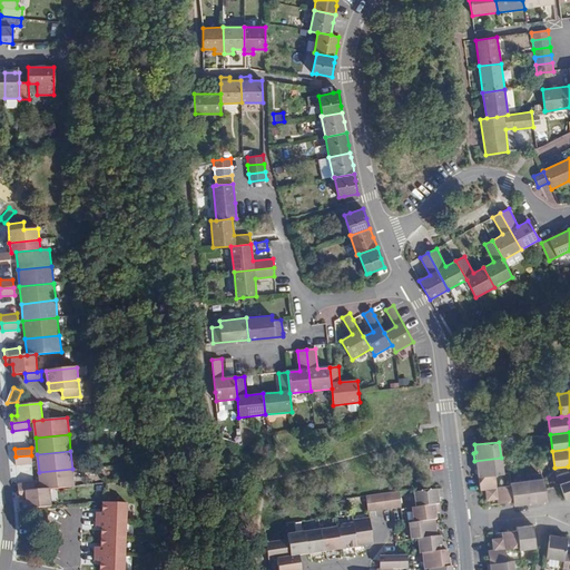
[(31,455),(16,457),(17,464),(32,463),(31,455)]
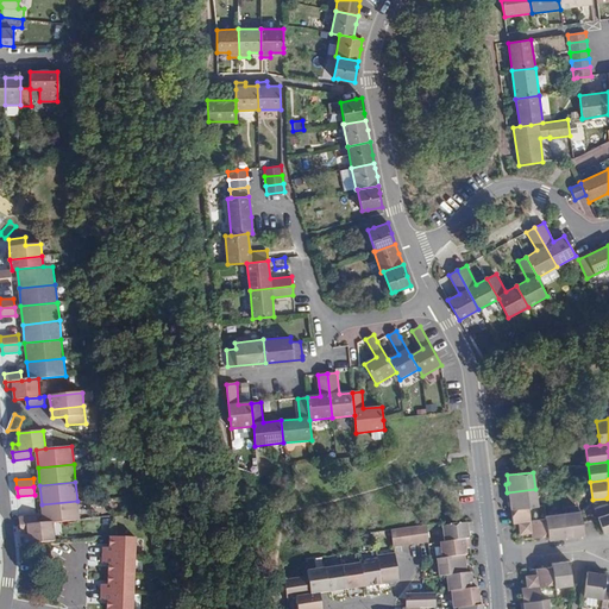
[(512,510),(538,507),(535,489),(507,493),(508,502),(510,502),(512,510)]
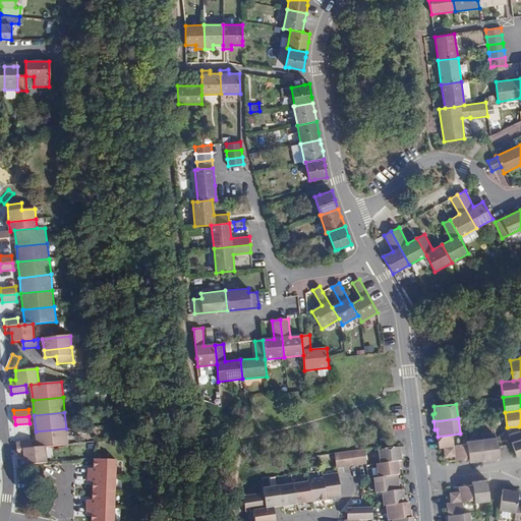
[(66,428),(36,431),(38,448),(45,447),(67,445),(66,428)]
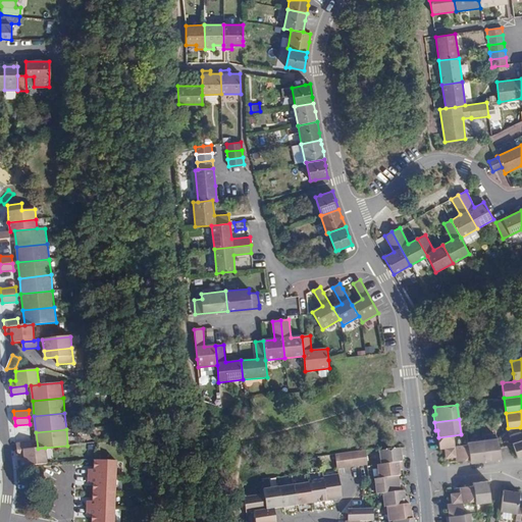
[(470,460),(468,442),(467,433),(461,434),(438,437),(439,450),(445,449),(446,458),(456,457),(457,462),(470,460)]
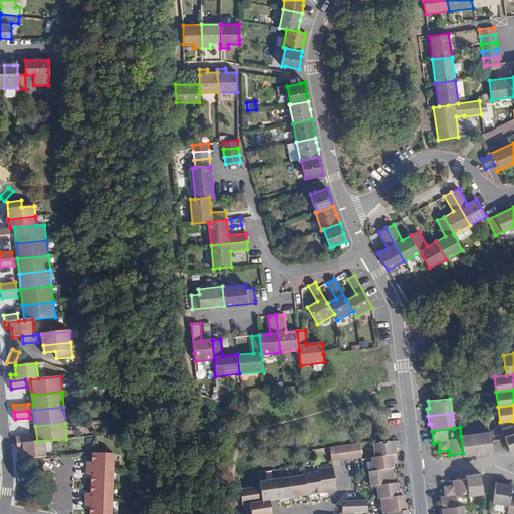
[(490,432),(476,434),(478,454),(493,453),(492,442),(490,432)]
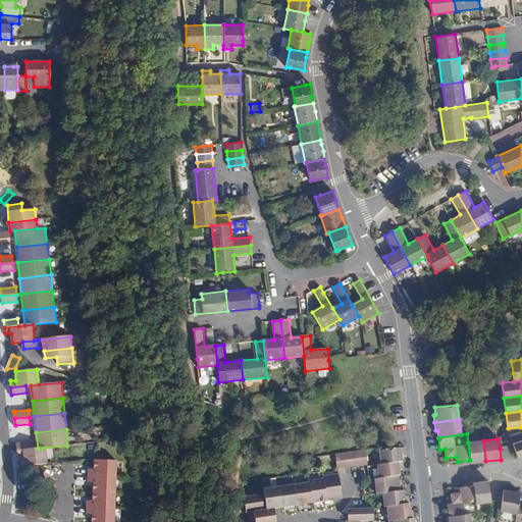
[(485,461),(483,440),(468,442),(470,460),(470,463),(485,461)]
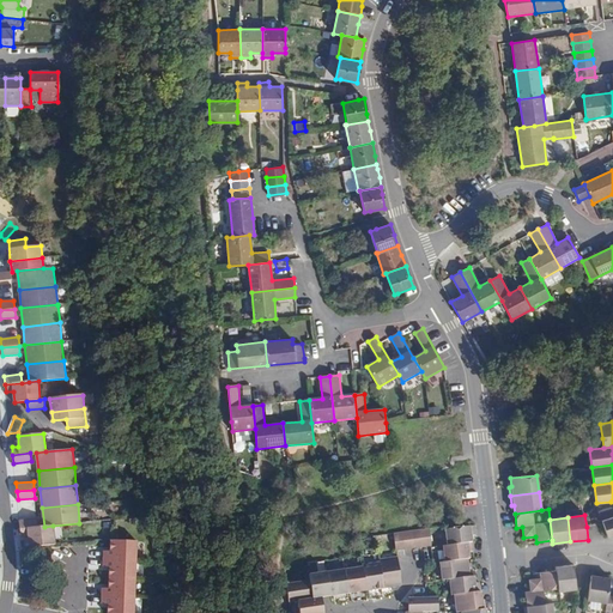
[(612,517),(602,521),(604,523),(607,538),(612,535),(612,517)]
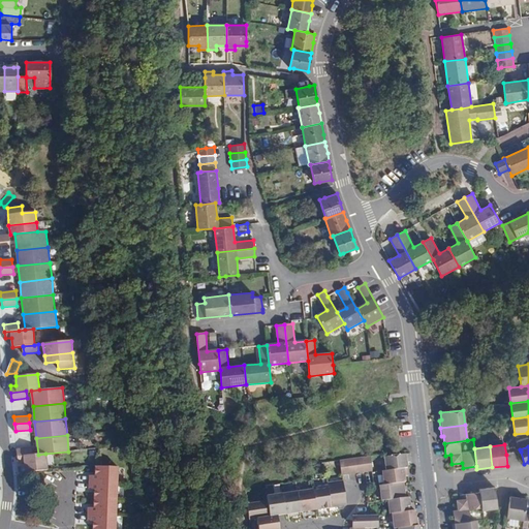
[(18,456),(33,455),(32,447),(17,449),(18,456)]
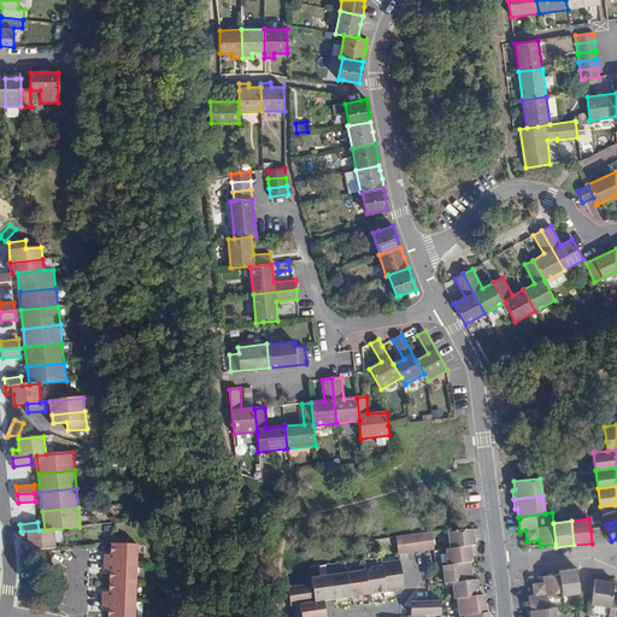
[(53,529),(45,530),(39,530),(21,532),(21,539),(29,539),(29,550),(56,547),(53,529)]
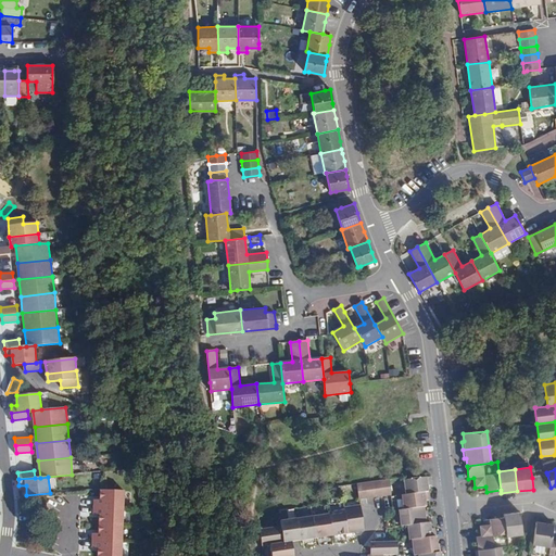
[(406,494),(429,491),(428,485),(432,485),(431,478),(404,480),(406,494)]
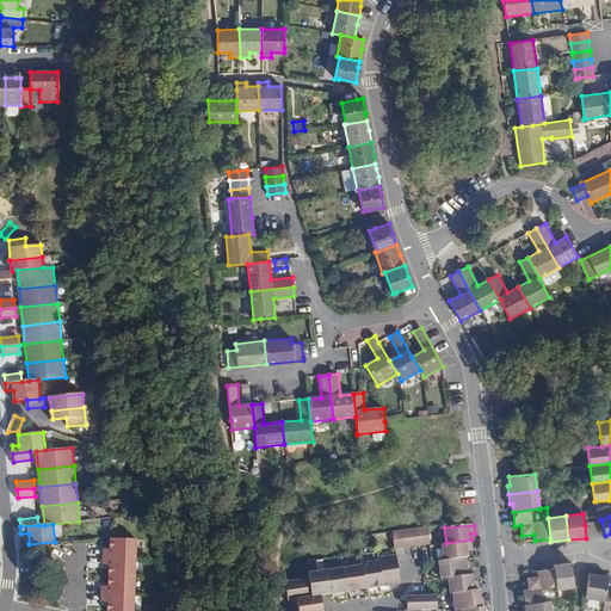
[(429,528),(427,528),(411,530),(413,545),(431,543),(429,528)]
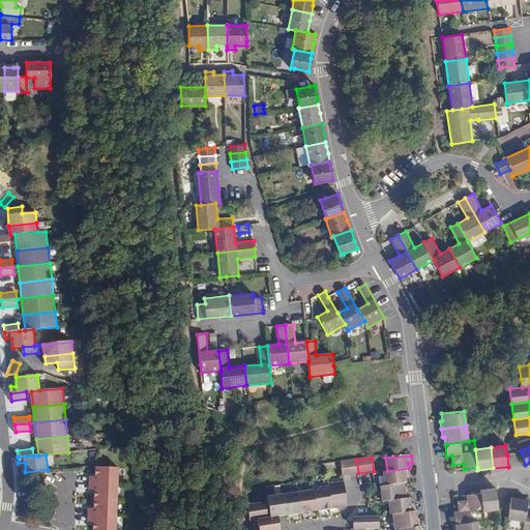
[(343,475),(358,473),(356,460),(341,462),(343,475)]
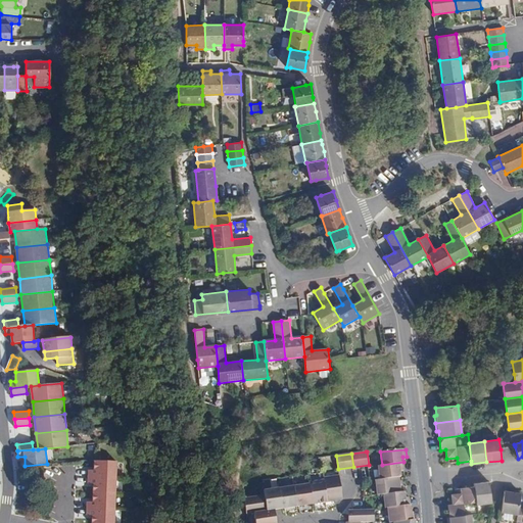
[(86,477),(114,478),(114,462),(92,462),(92,470),(86,471),(86,477)]
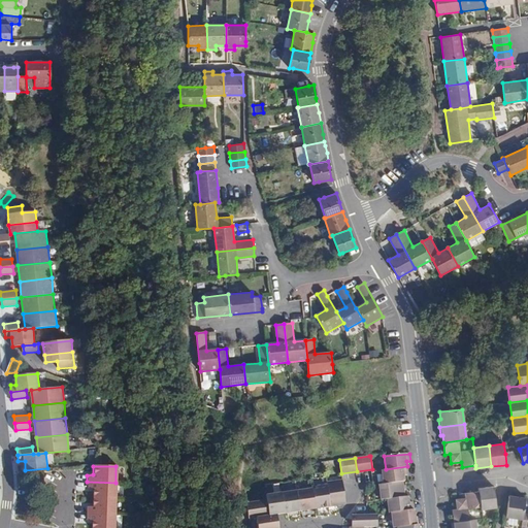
[(384,484),(405,481),(404,475),(407,474),(407,466),(386,469),(382,469),(384,484)]
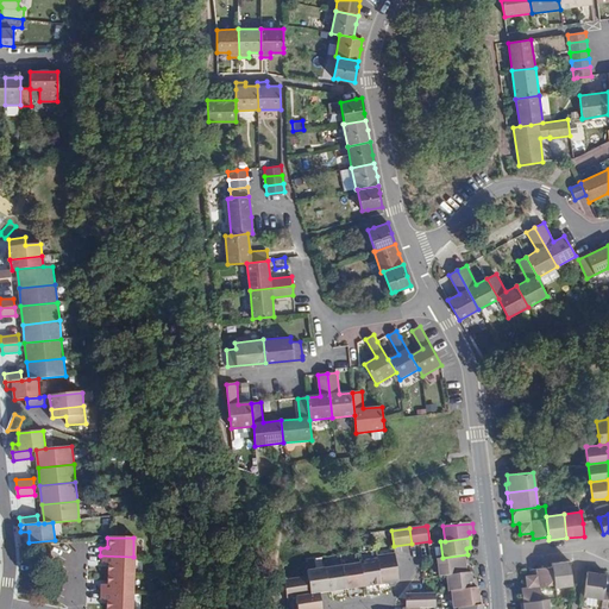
[(395,553),(377,556),(377,558),(382,585),(400,582),(395,553)]
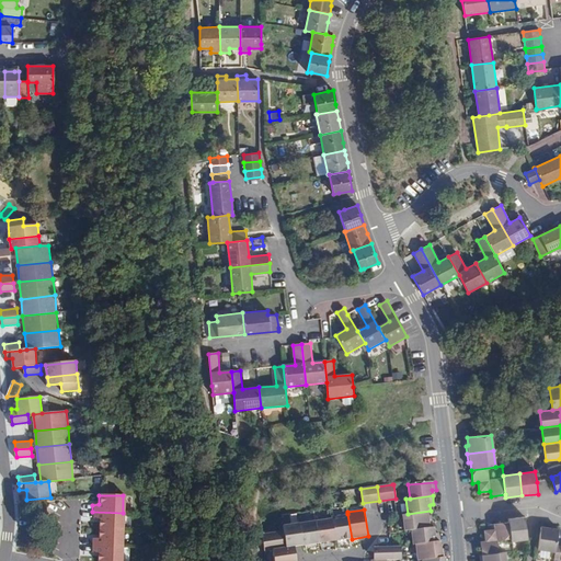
[(412,530),(430,528),(430,519),(432,519),(431,511),(408,514),(403,514),(405,530),(412,530)]
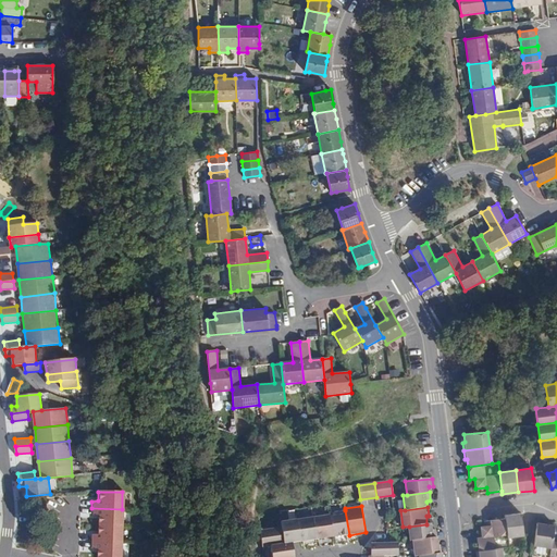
[(121,527),(122,509),(91,508),(91,515),(97,515),(97,525),(121,527)]
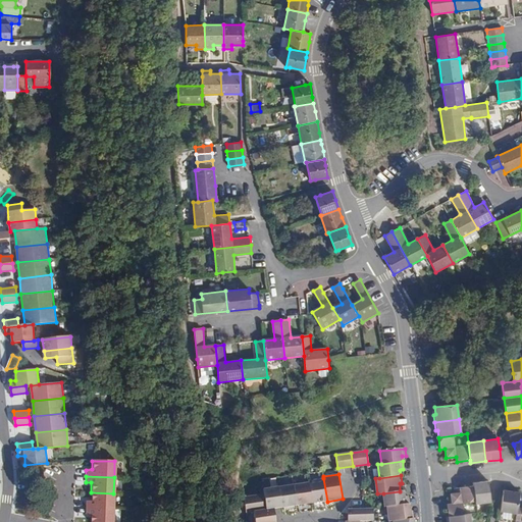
[(327,502),(323,478),(309,481),(309,482),(312,504),(327,502)]
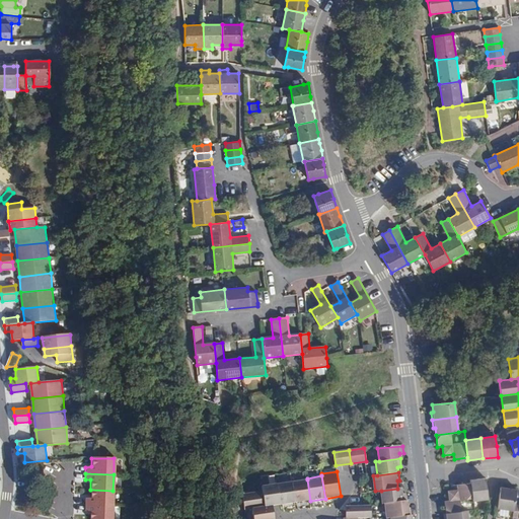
[(470,483),(472,501),(488,499),(485,478),(470,480),(470,483)]
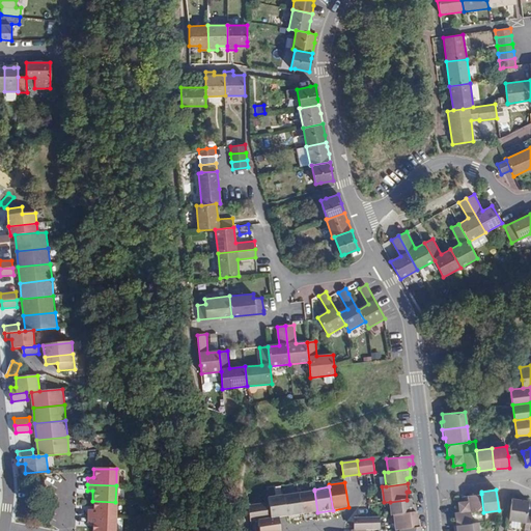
[(317,512),(314,491),(300,493),(303,514),(317,512)]
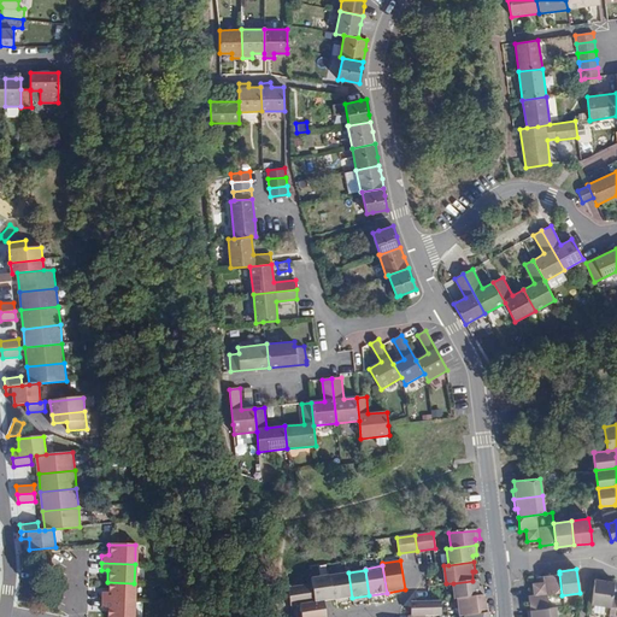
[(352,598),(348,573),(330,576),(334,600),(352,598)]
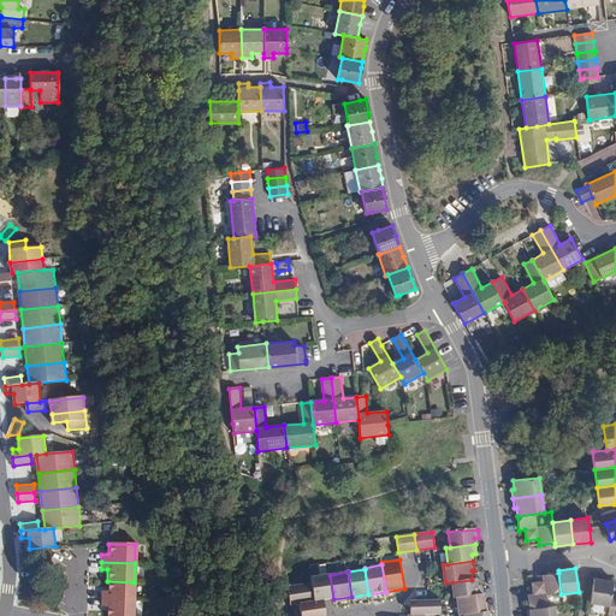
[(529,610),(556,606),(562,605),(561,594),(558,573),(543,575),(543,581),(532,582),(533,594),(528,596),(529,610)]
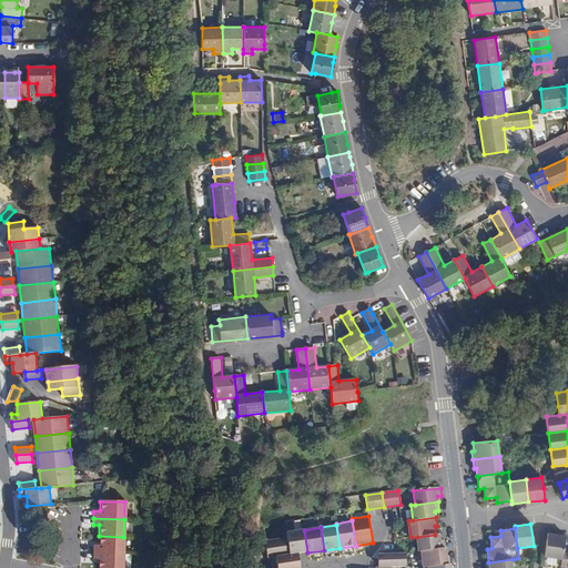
[(307,553),(304,530),(286,533),(287,538),(290,555),(298,554),(307,553)]
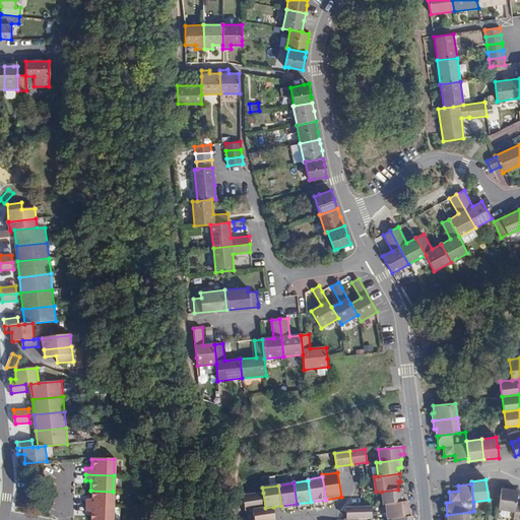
[(385,505),(408,502),(407,495),(403,495),(402,489),(398,490),(382,492),(383,505),(385,505)]
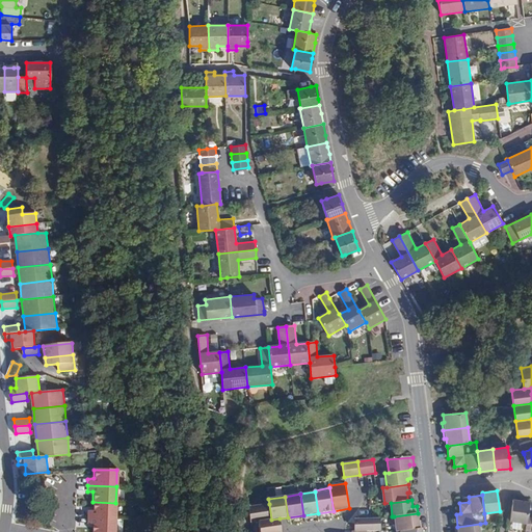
[(526,531),(531,531),(531,517),(528,517),(530,502),(513,500),(510,521),(527,524),(526,531)]
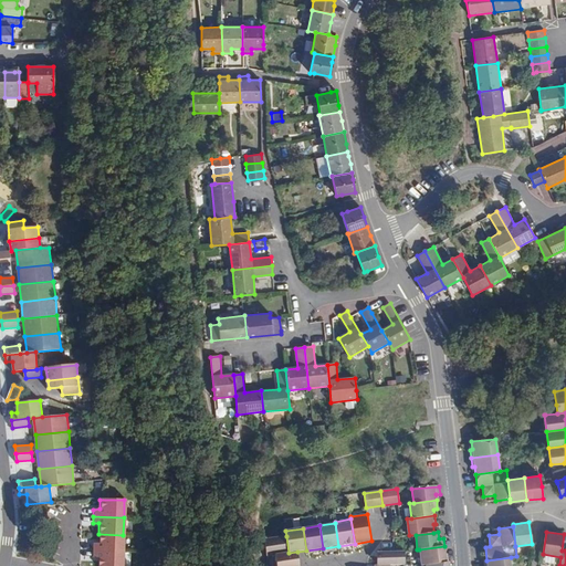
[(122,552),(123,535),(98,534),(98,544),(92,543),(92,549),(122,552)]
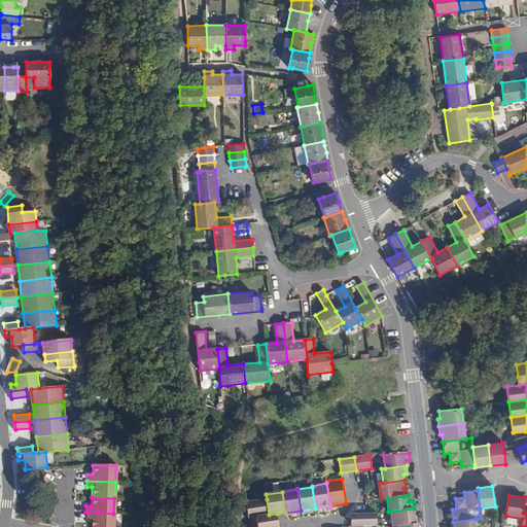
[(269,515),(267,499),(246,502),(249,518),(256,517),(269,515)]
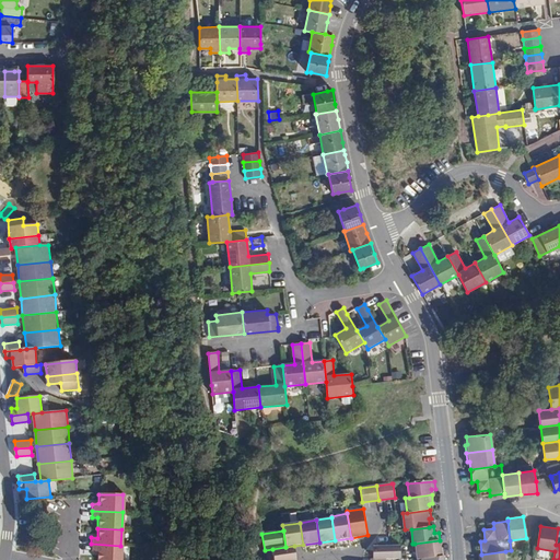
[(422,559),(444,556),(443,548),(441,548),(440,540),(415,544),(417,559),(422,559)]
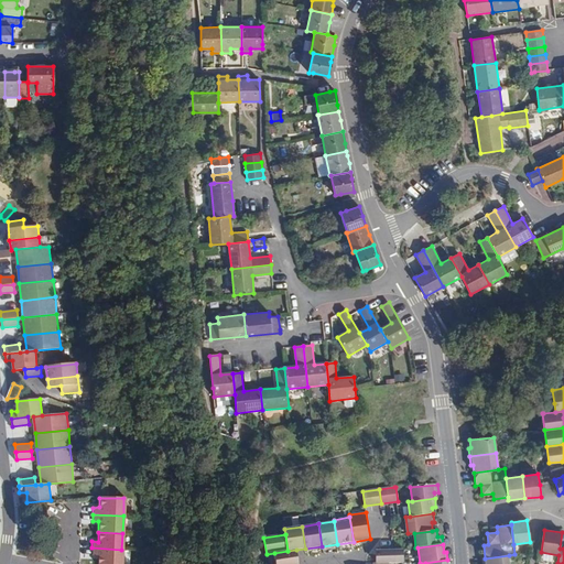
[(120,563),(121,550),(91,548),(90,554),(97,555),(97,563),(120,563)]
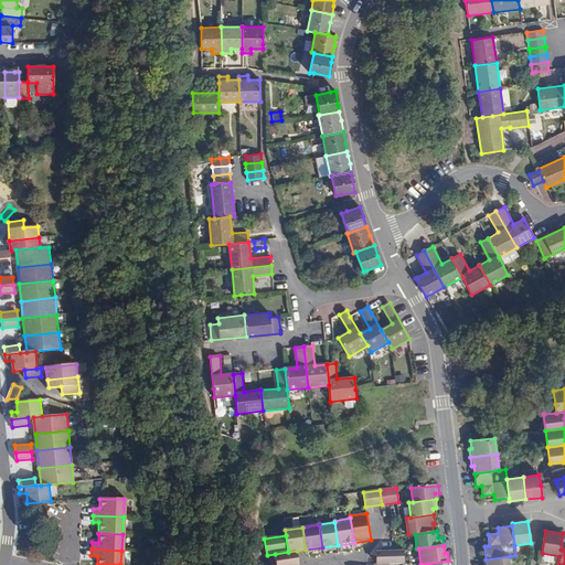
[(390,564),(404,563),(404,552),(394,552),(394,548),(381,548),(381,552),(377,552),(377,564),(375,564),(374,564),(390,564)]
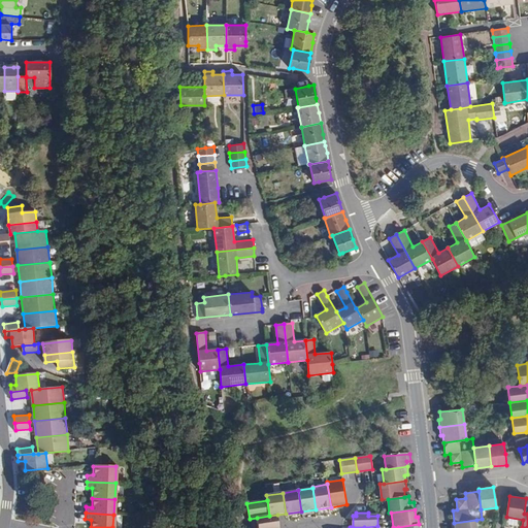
[(278,527),(277,515),(269,516),(257,518),(258,527),(278,527)]
